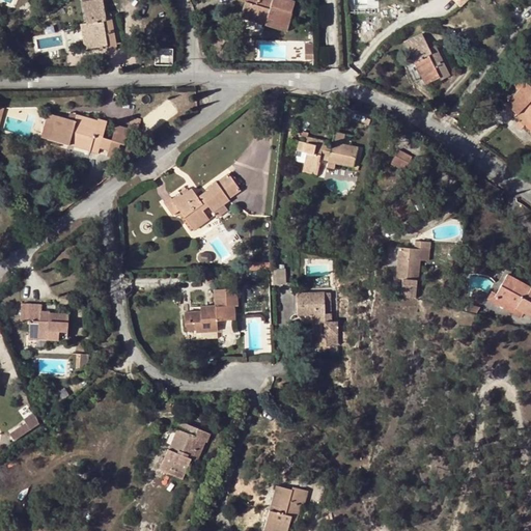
[(106,46),(107,49),(116,47),(113,32),(110,32),(108,19),(105,19),(104,16),(101,0),(81,0),(85,24),(89,23),(93,43),(105,40),(106,46)]
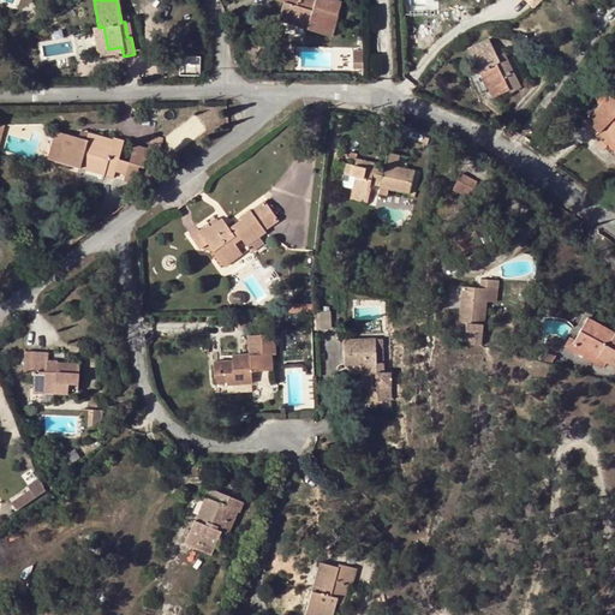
[(280,0),(280,1),(284,3),(290,4),(286,19),(308,25),(305,29),(330,37),(338,15),(318,10),(315,7),(316,4),(303,0),(280,0)]
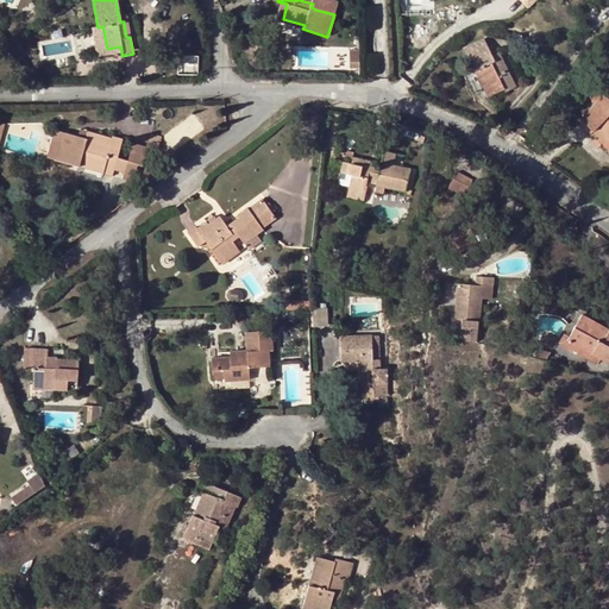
[(533,0),(528,5),(535,14),(550,2),(546,0),(533,0)]
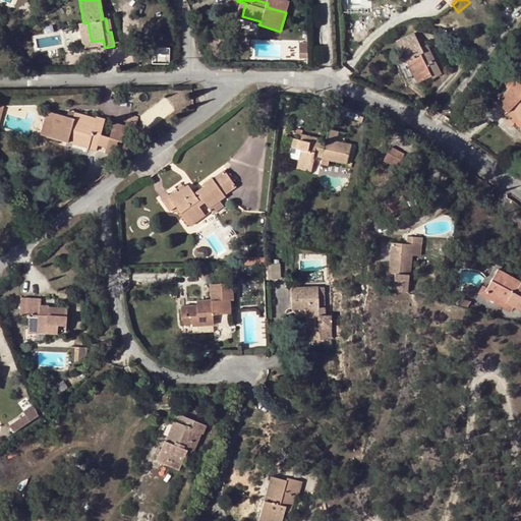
[(245,3),(240,2),(235,17),(258,24),(261,21),(242,16),(245,3)]
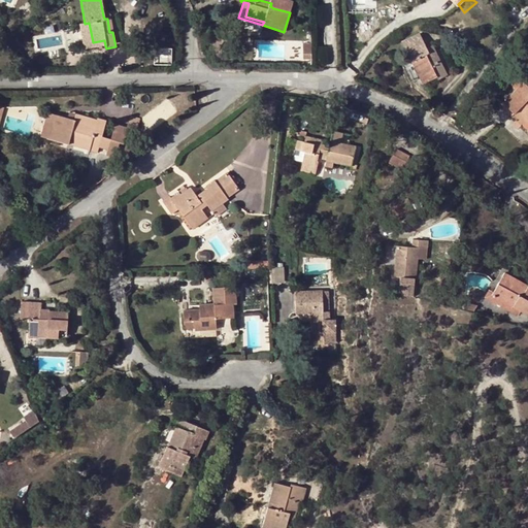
[(109,32),(112,32),(110,14),(103,15),(104,19),(107,19),(109,32)]
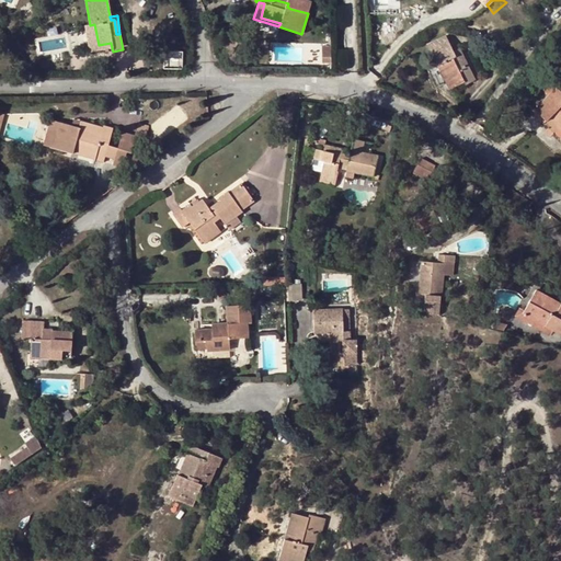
[(95,52),(112,48),(111,43),(99,45),(94,24),(90,25),(95,52)]
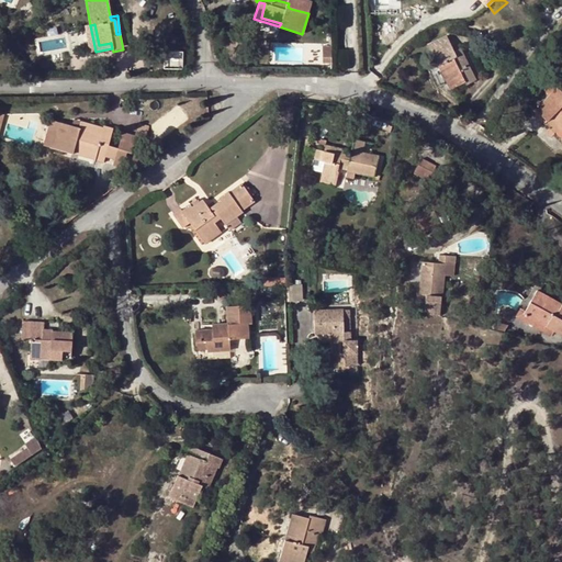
[(426,45),(437,65),(441,64),(450,82),(461,78),(464,83),(465,86),(475,80),(468,66),(465,67),(459,54),(454,56),(452,52),(445,35),(426,45)]
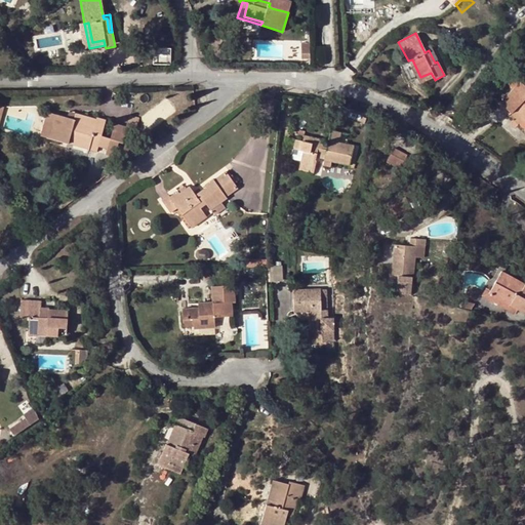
[(430,45),(422,48),(425,52),(429,50),(435,63),(437,62),(430,45)]
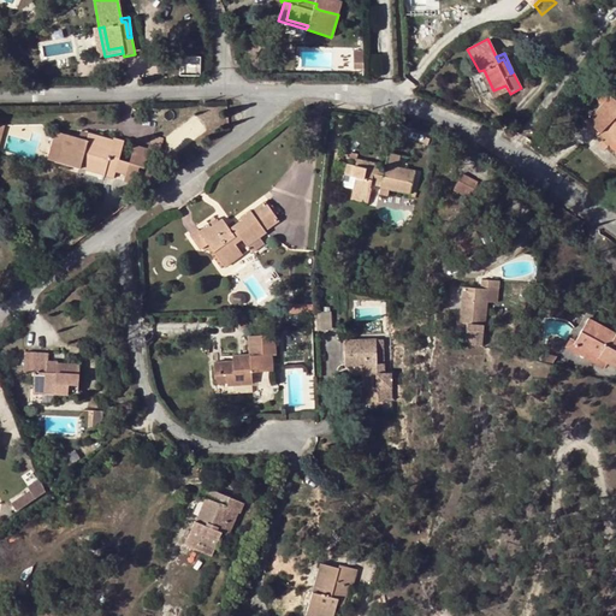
[(484,70),(479,71),(491,99),(509,92),(505,86),(493,90),(484,70)]
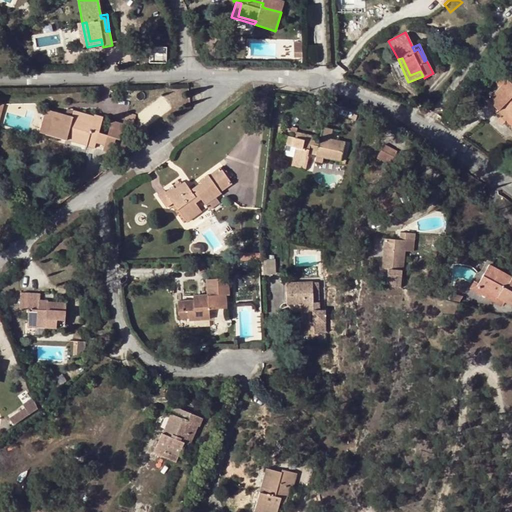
[(500,87),(487,100),(498,110),(500,108),(511,119),(511,85),(502,75),(495,82),(500,87)]
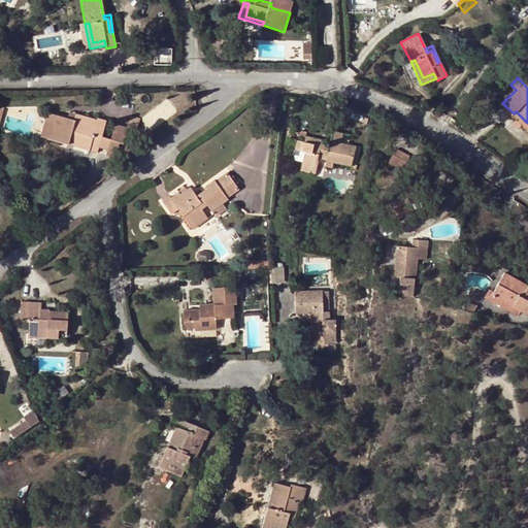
[(514,113),(502,103),(499,106),(510,117),(514,113)]
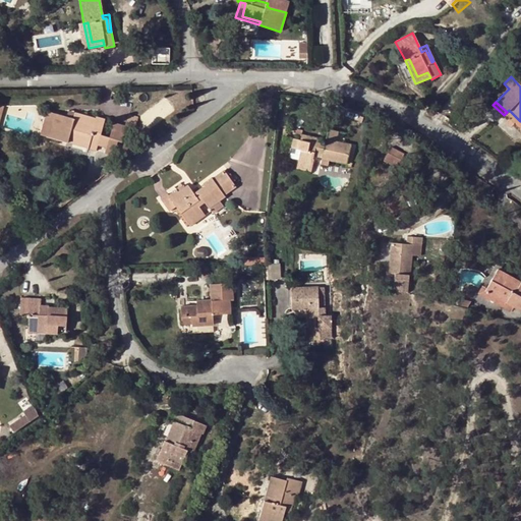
[(46,136),(67,142),(69,133),(73,134),(72,137),(90,142),(88,148),(88,149),(95,151),(97,145),(100,134),(104,120),(96,117),(95,119),(74,113),(73,119),(52,113),(46,136)]
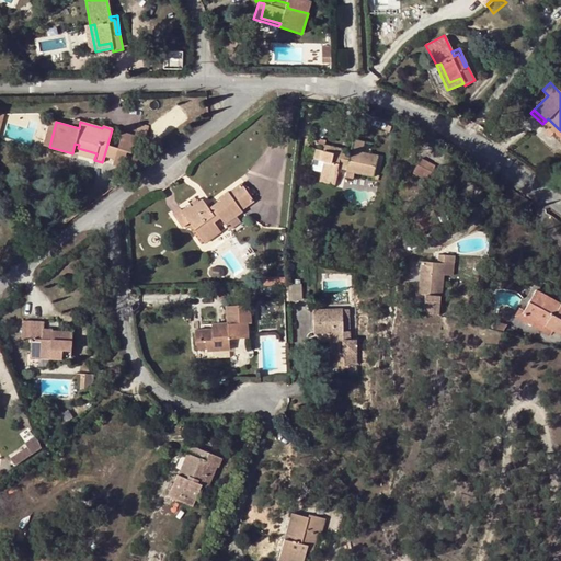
[(136,135),(123,132),(118,148),(127,150),(127,152),(132,153),(136,135)]
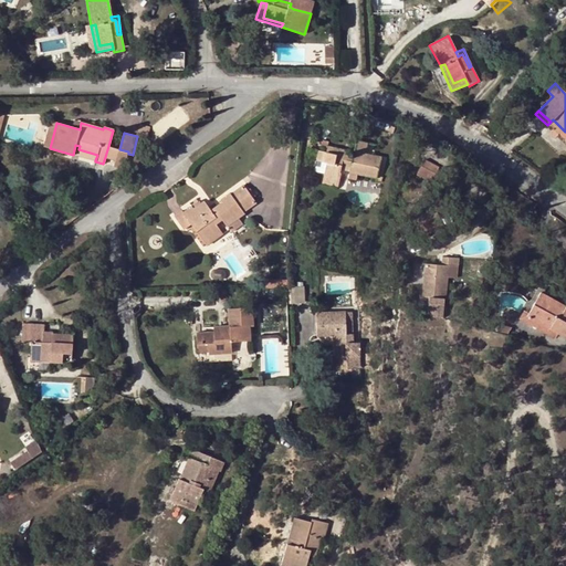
[(367,144),(356,142),(354,153),(353,156),(344,155),(345,150),(327,147),(326,153),(316,152),(315,161),(326,164),(321,186),(337,189),(341,171),(341,168),(349,170),(349,171),(376,177),(379,157),(365,154),(367,144)]
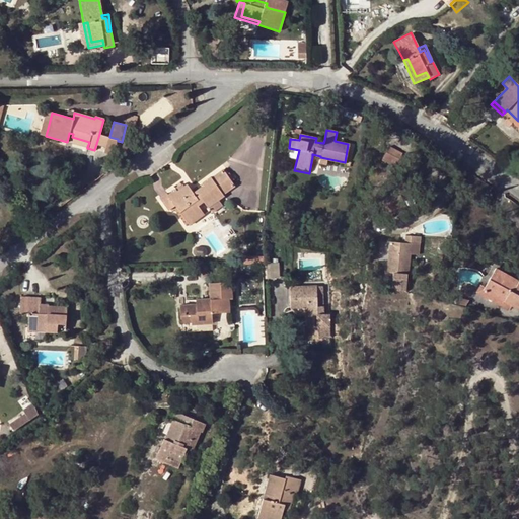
[(69,133),(67,142),(87,147),(89,142),(72,137),(73,134),(69,133)]
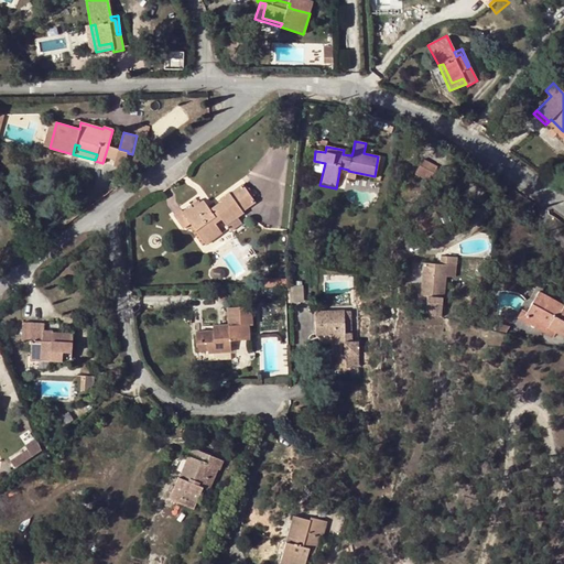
[(108,145),(105,156),(126,162),(128,153),(128,151),(119,149),(108,145)]
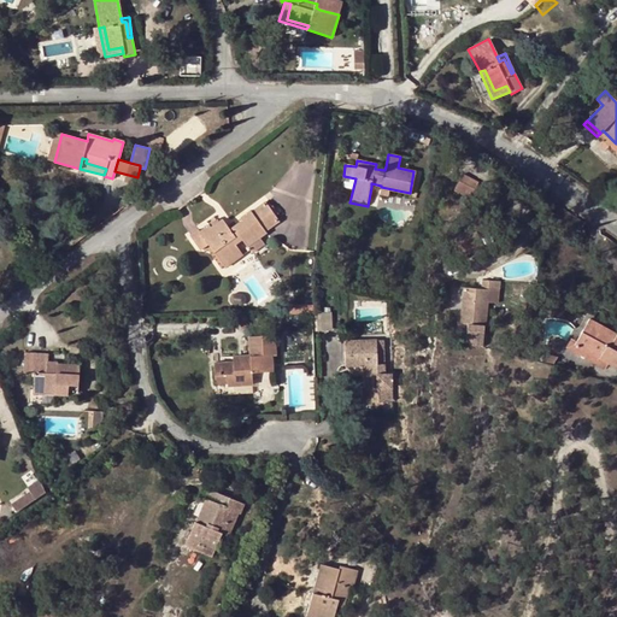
[(465,171),(463,189),(480,192),(482,174),(465,171)]
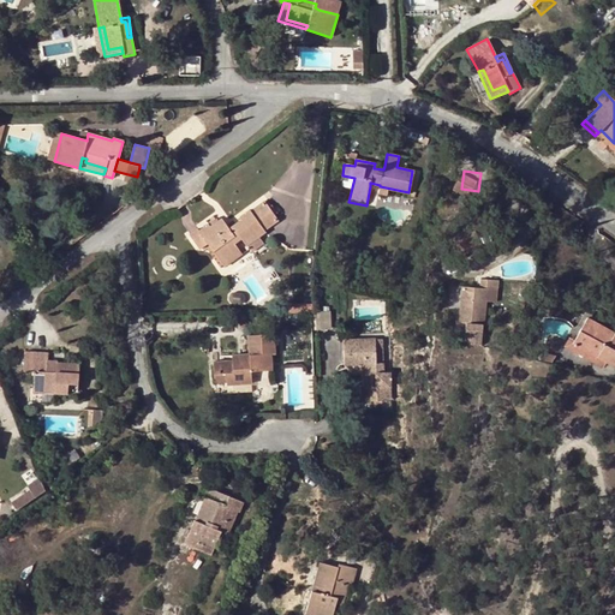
[(240,220),(233,225),(256,239),(264,233),(263,231),(278,221),(274,216),(268,208),(264,202),(250,212),(249,209),(238,218),(240,220)]
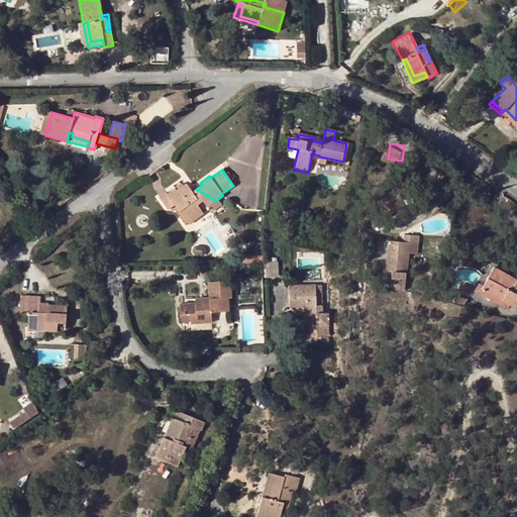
[(215,201),(196,189),(192,192),(186,184),(183,186),(176,191),(175,188),(160,199),(167,210),(174,205),(185,220),(200,210),(197,205),(203,201),(207,207),(215,201)]
